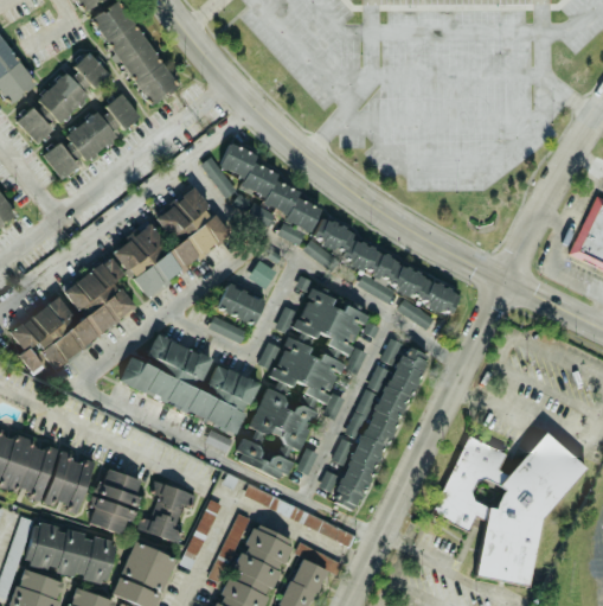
[(104,0),(74,0),(81,12),(104,0)]
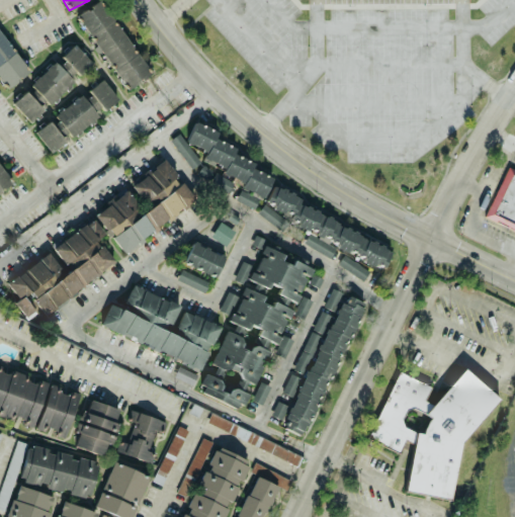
[(153,74),(103,0),(101,0),(79,15),(129,90),(153,74)]
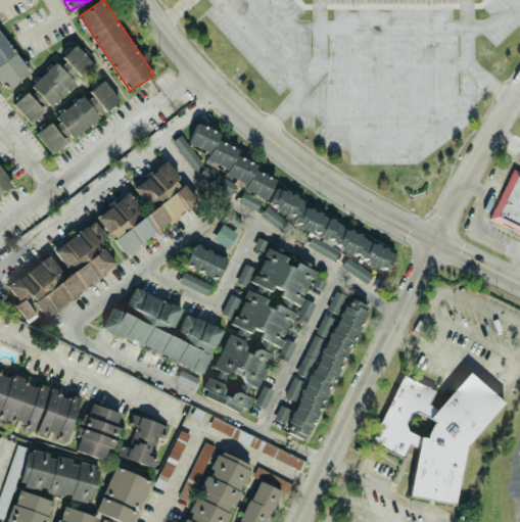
[(0,78),(8,90),(32,73),(0,30),(0,78)]
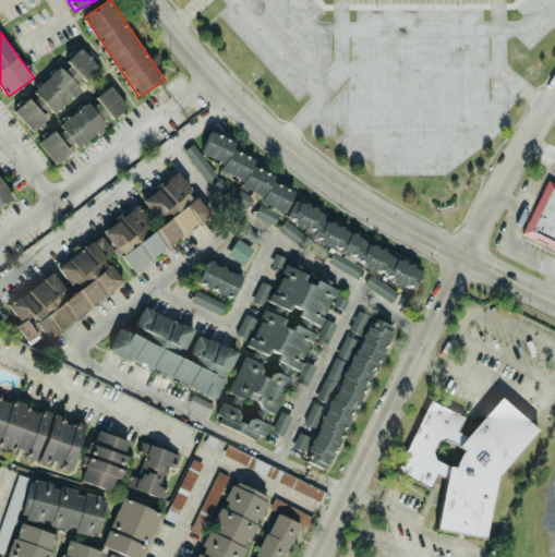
[(87,82),(101,68),(83,48),(69,61),(87,82)]
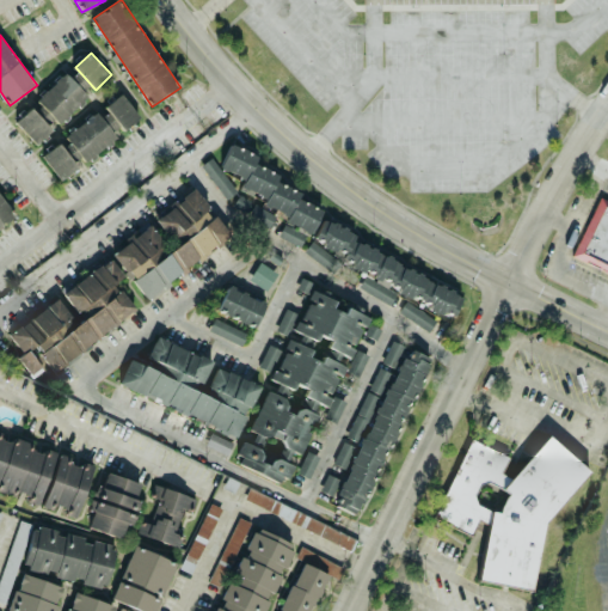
[(90,97),(67,73),(38,101),(61,124),(90,97)]
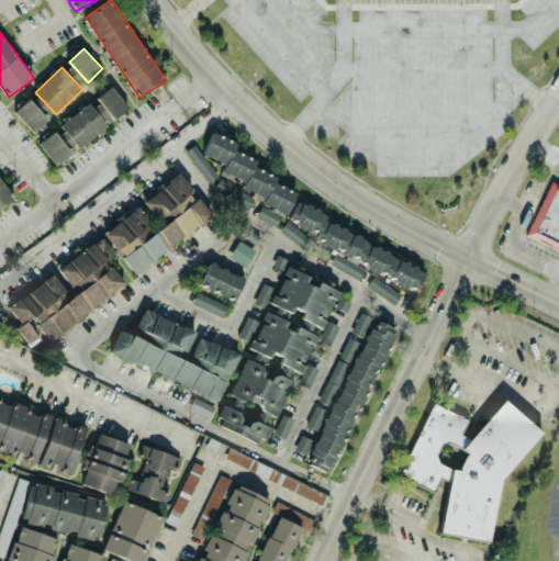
[(114,121),(131,108),(113,86),(97,99),(114,121)]
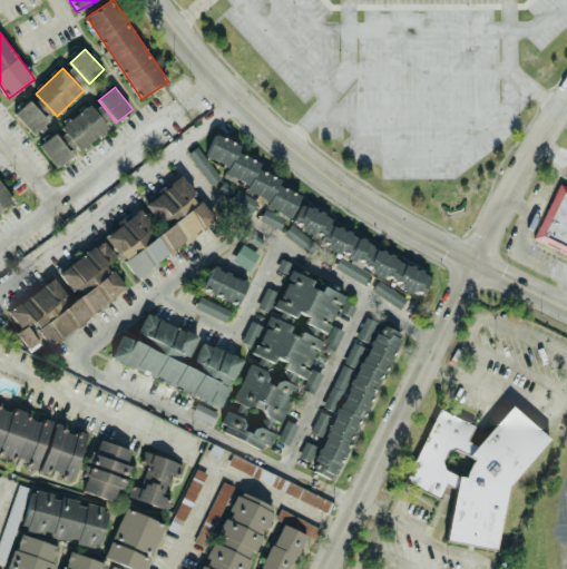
[(50,120),(31,100),(16,114),(36,135),(50,120)]
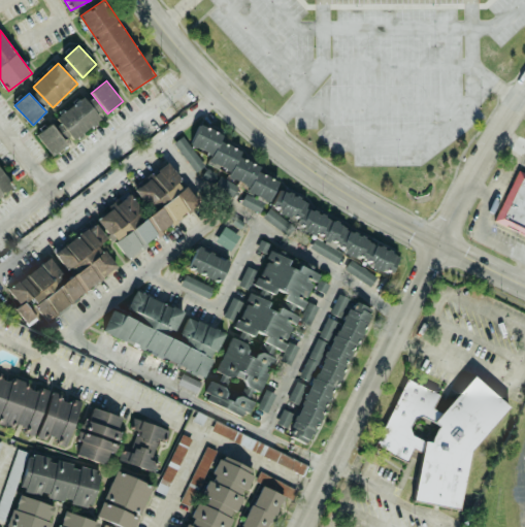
[(36,132),(53,156),(68,145),(60,133),(66,129),(74,139),(102,121),(87,98),(36,132)]
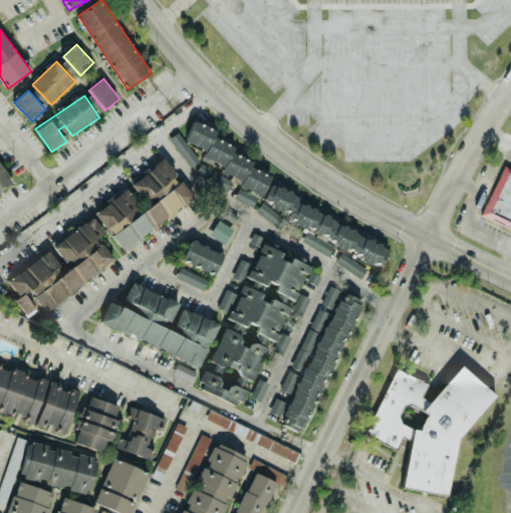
[(258,208),(271,175),(252,168),(255,162),(234,153),(236,147),(214,138),(218,130),(196,120),(187,142),(208,151),(205,158),(225,166),(223,173),(243,181),(236,200),(258,208)]
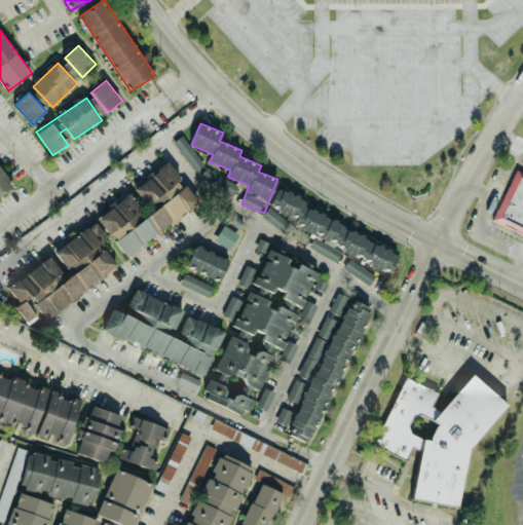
[(206,164),(185,138),(176,145),(197,172),(206,164)]
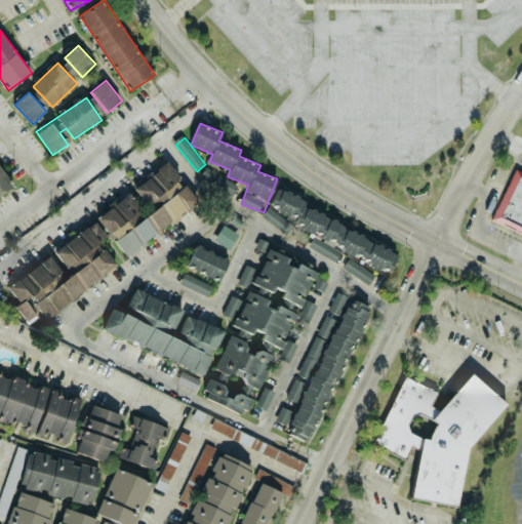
[(98,216),(126,256),(199,203),(170,162),(135,187),(153,211),(147,215),(130,194),(98,216)]
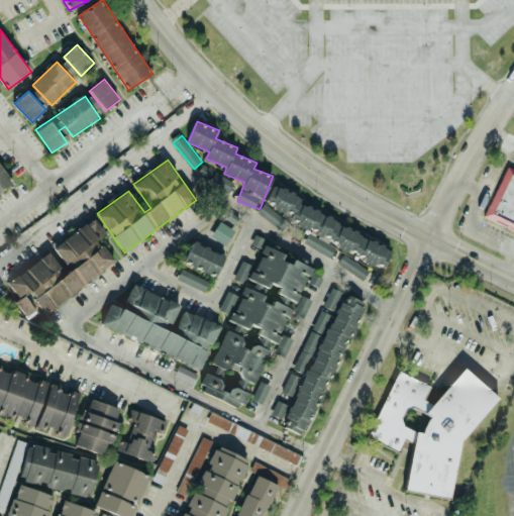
[(0,193),(14,183),(0,164),(0,193)]
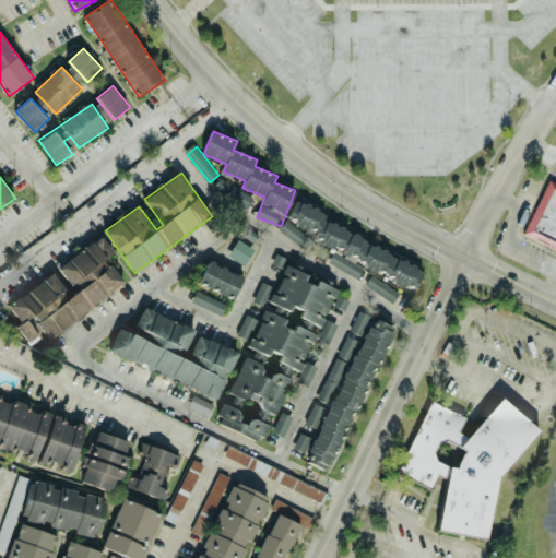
[(555,185),(549,181),(525,236),(555,249),(555,185)]
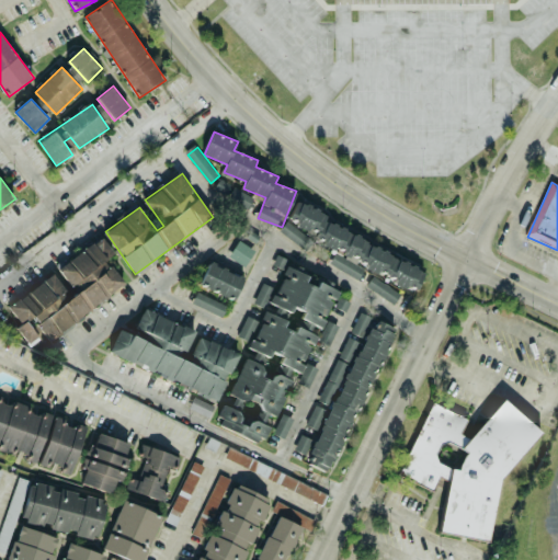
[(428,271),(326,221),(329,215),(299,201),(288,224),(339,249),(331,264),(361,280),(367,266),(397,282),(395,284),(408,289),(410,285),(418,289),(428,271)]
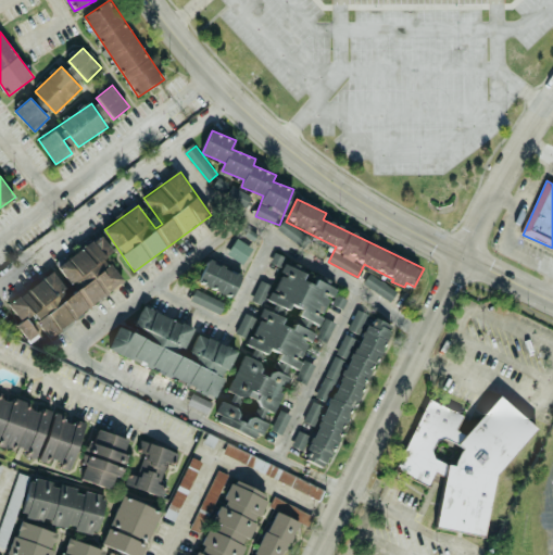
[(278,230),(304,247),(311,236),(285,219),(278,230)]
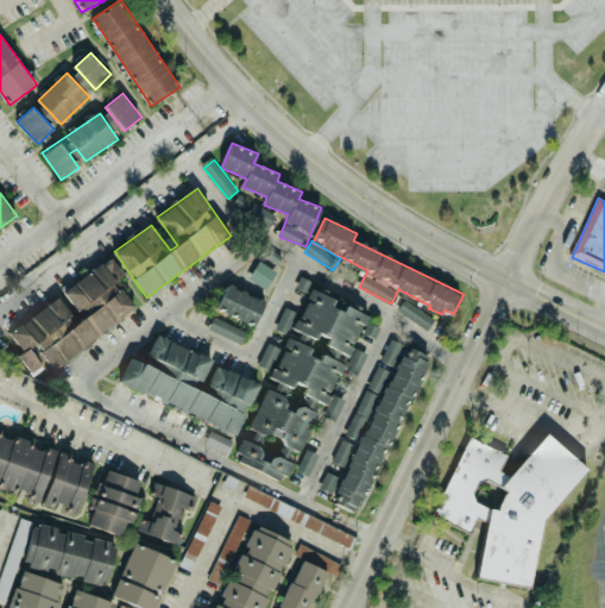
[(10,332),(25,352),(19,356),(33,375),(50,363),(55,370),(138,309),(117,281),(125,275),(112,257),(10,332)]
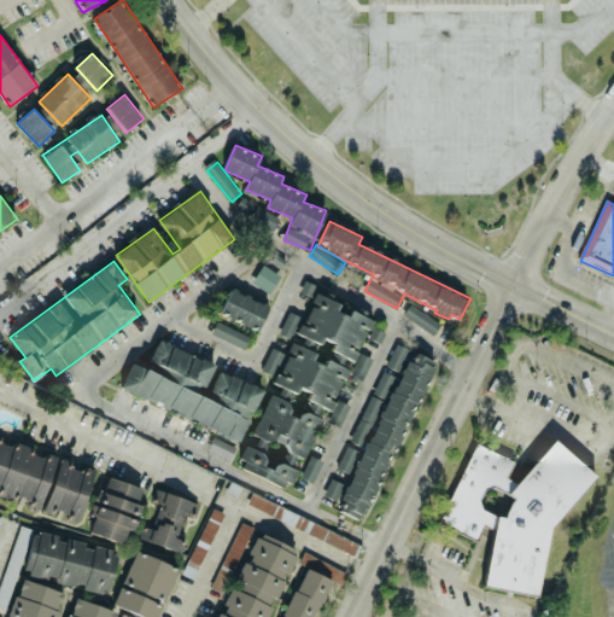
[(259,332),(272,307),(232,289),(220,313),(259,332)]
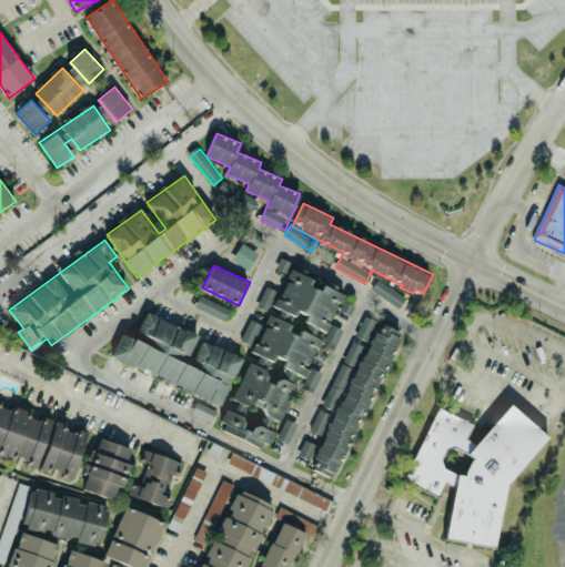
[(225,419),(224,433),(253,444),(273,445),(296,385),(315,393),(323,373),(313,368),(310,368),(311,364),(313,357),(314,346),(321,348),(328,331),(331,326),(320,316),(331,317),(342,305),(346,294),(325,286),(321,291),(310,286),(313,279),(291,270),(276,307),(281,310),(281,316),(270,315),(254,353),(259,356),(242,375),(225,419)]
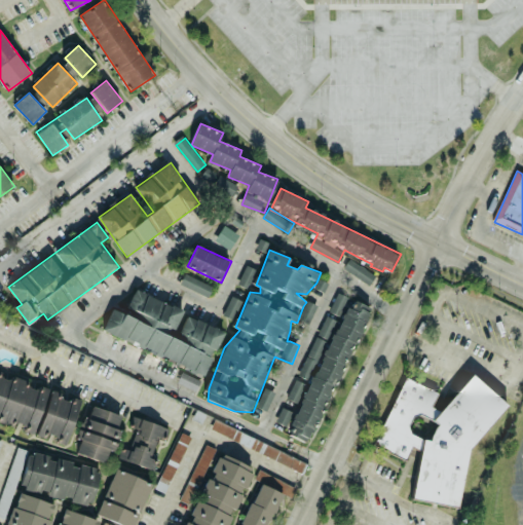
[(377,273),(349,260),(345,270),(372,284),(377,273)]
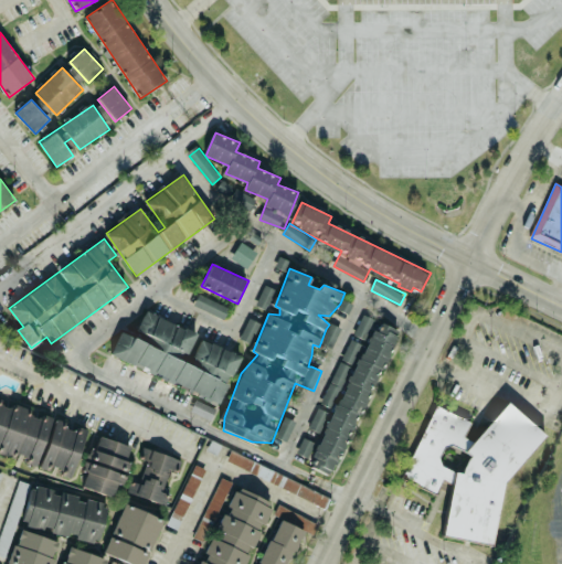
[(232,308),(201,294),(195,306),(226,320),(232,308)]
